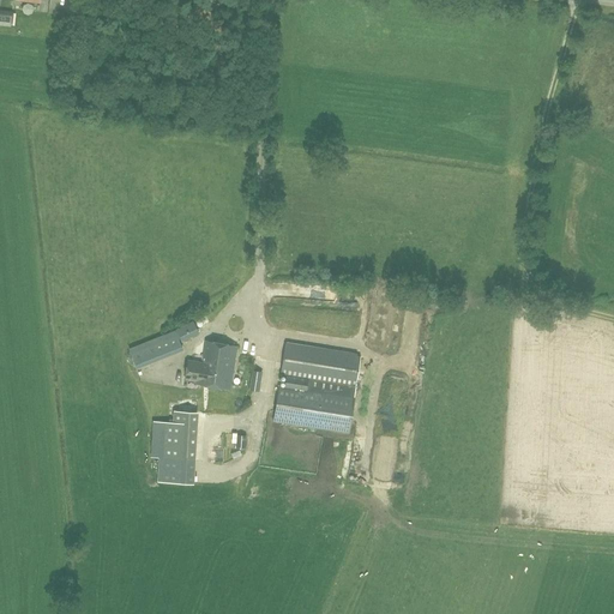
[(317,287),(293,288),(293,289),(277,289),(278,306),(307,305),(307,300),(317,300),(317,287)]
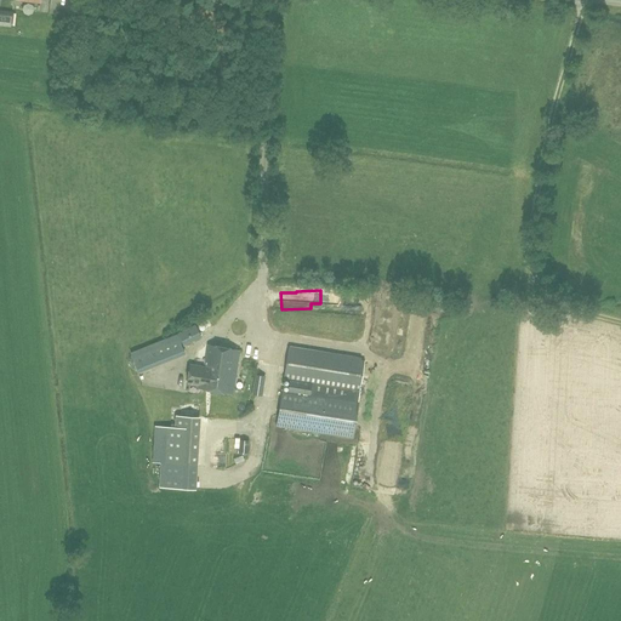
[(183,343),(200,335),(195,325),(178,334),(183,343)]
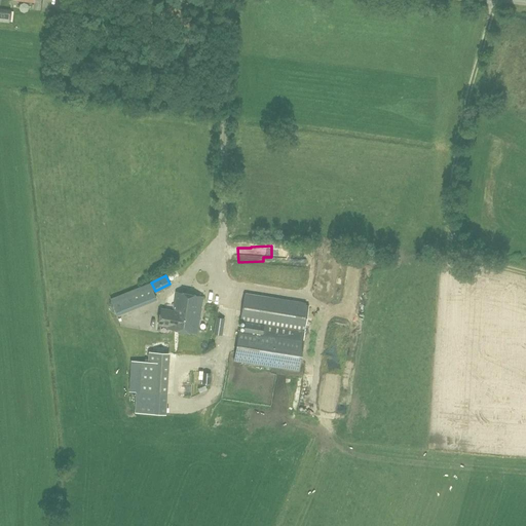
[(117,314),(156,299),(150,284),(111,299),(117,314)]
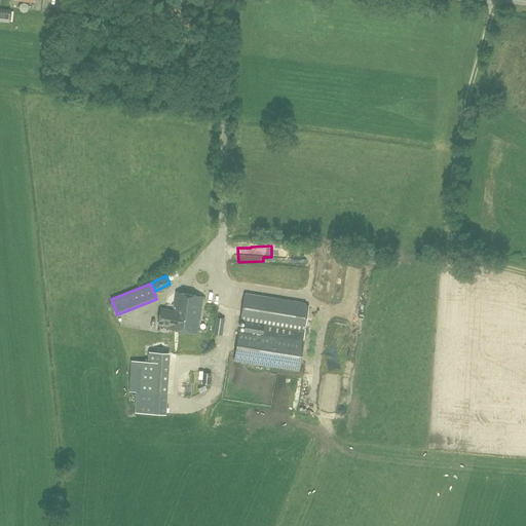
[(178,311),(175,329),(196,333),(202,296),(176,292),(173,310),(178,311)]
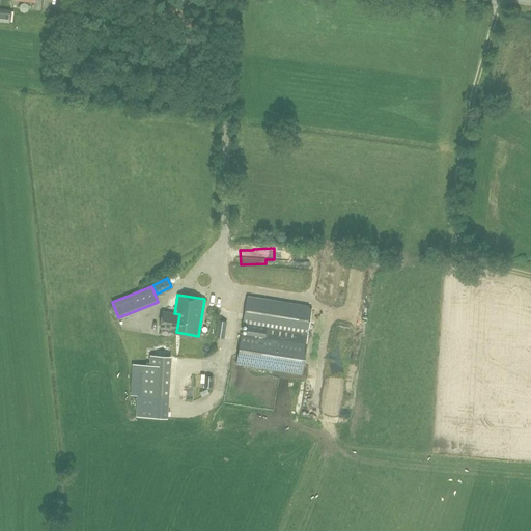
[(252,366),(301,374),(306,343),(312,308),(308,308),(309,306),(248,296),(243,325),(248,325),(246,334),(242,334),(236,364),(252,366)]
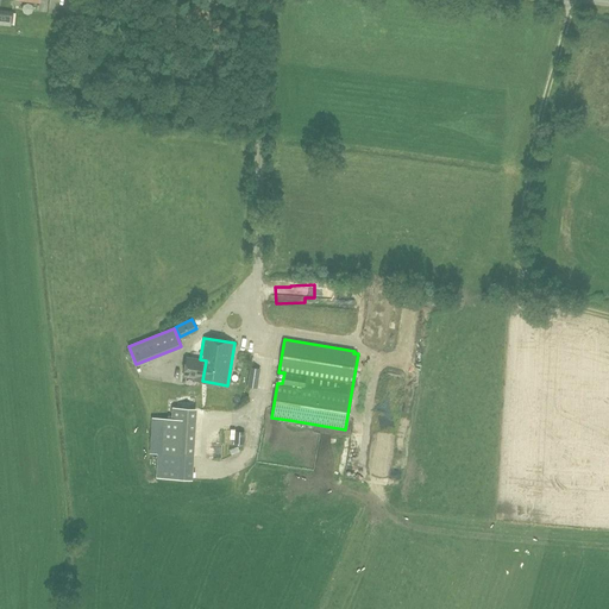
[(206,360),(200,359),(186,357),(183,376),(195,377),(195,380),(202,381),(206,360)]
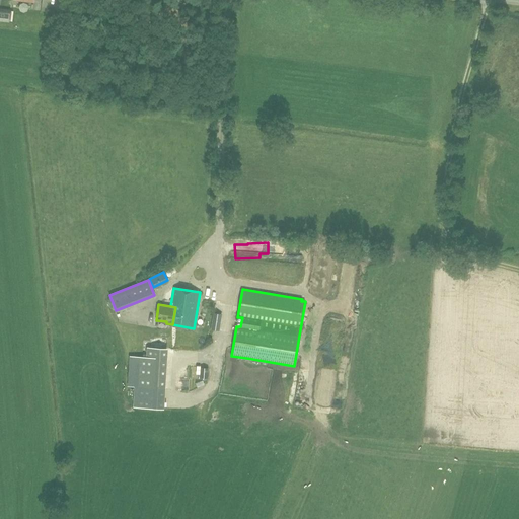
[(222,315),(214,313),(211,330),(219,331),(222,315)]
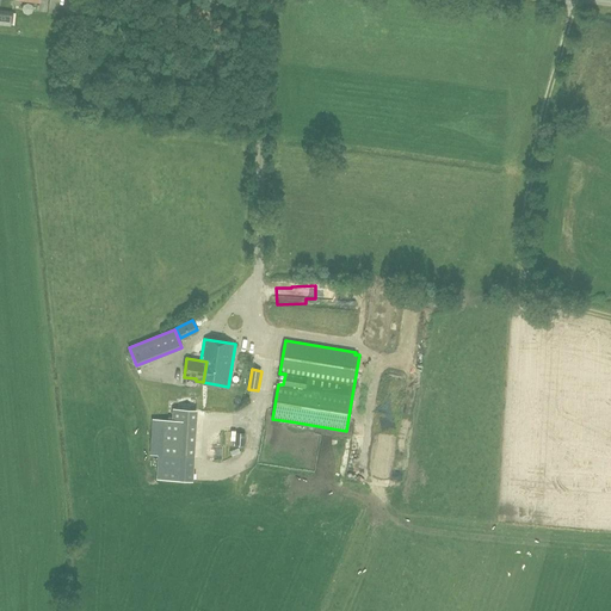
[(190,482),(195,409),(173,408),(172,420),(152,419),(149,456),(156,456),(154,480),(190,482)]
